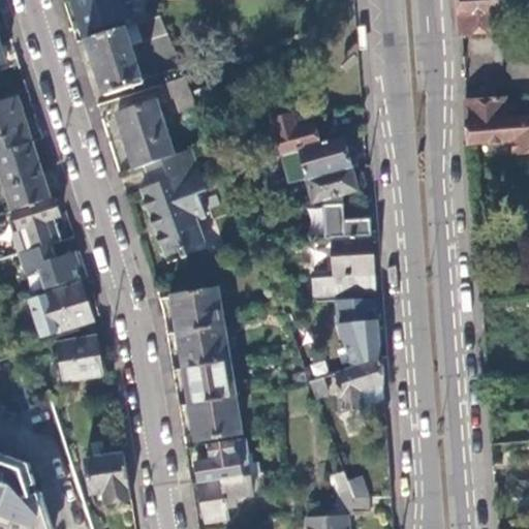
[(118,0),(71,0),(76,16),(83,13),(90,37),(126,26),(131,24),(127,9),(122,10),(118,0)]
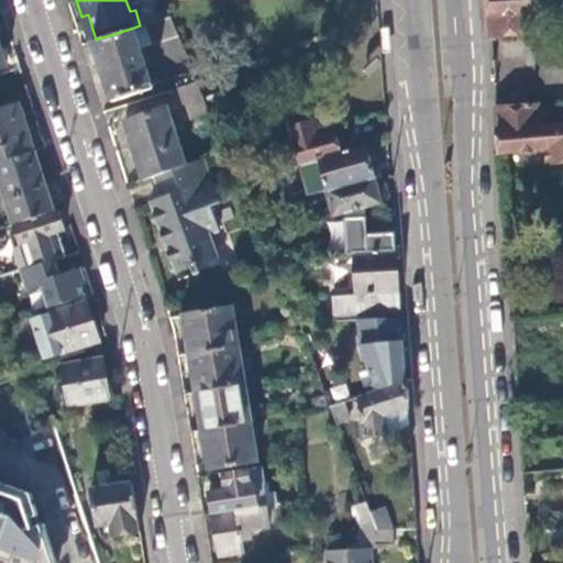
[(486,0),(487,15),(489,37),(532,34),(531,12),(536,12),(534,0),(486,0)]
